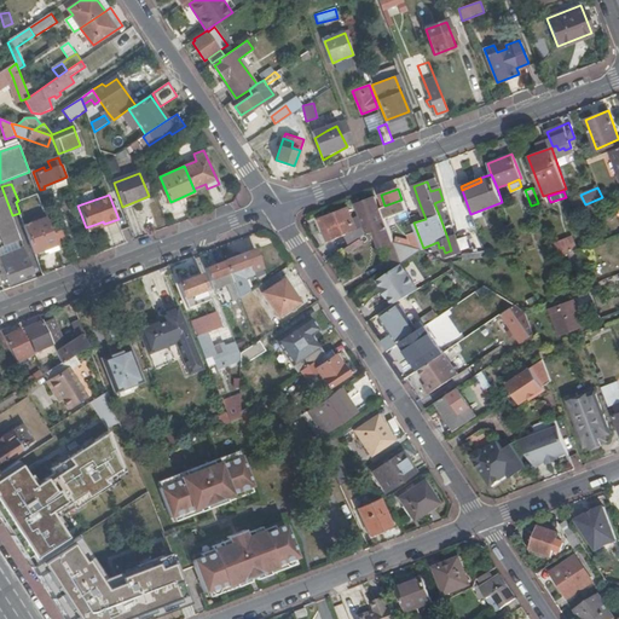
[(0,198),(0,229),(4,238),(19,232),(12,215),(5,196),(0,198)]
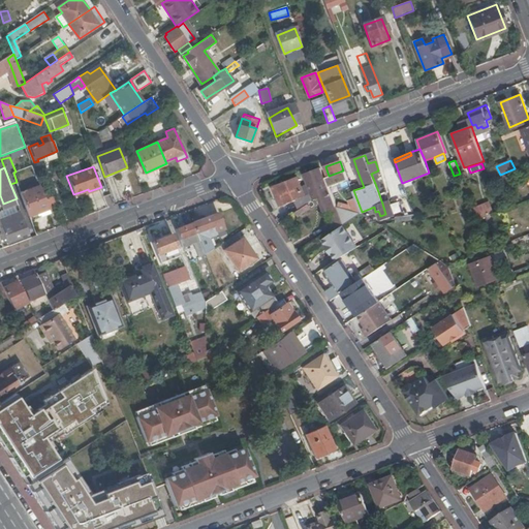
[(321,167),(303,175),(307,185),(309,191),(312,199),(319,196),(324,211),(337,206),(321,167)]
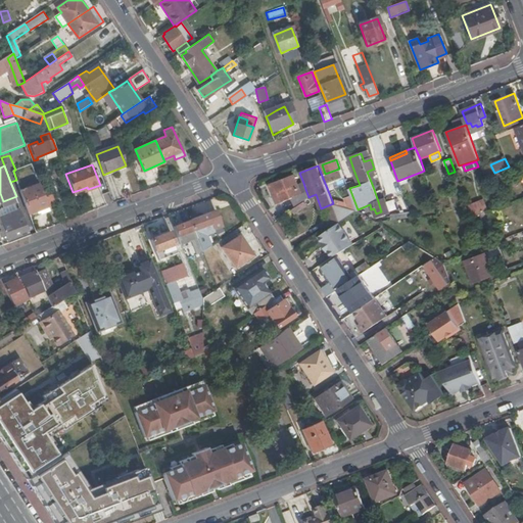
[(374,169),(367,172),(372,184),(375,183),(373,177),(376,175),(374,169)]
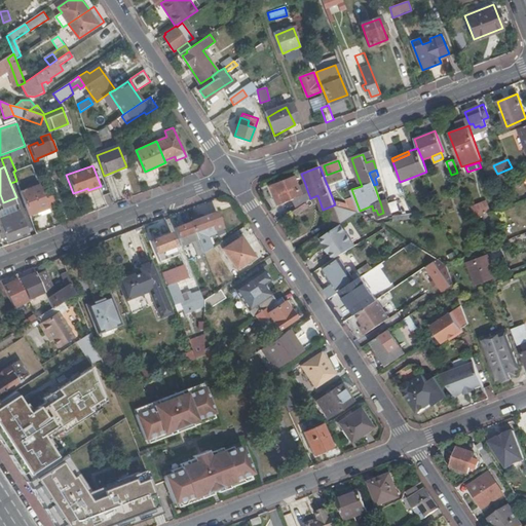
[(278,203),(302,194),(301,193),(299,187),(300,186),(296,176),(271,185),(272,189),(278,203)]
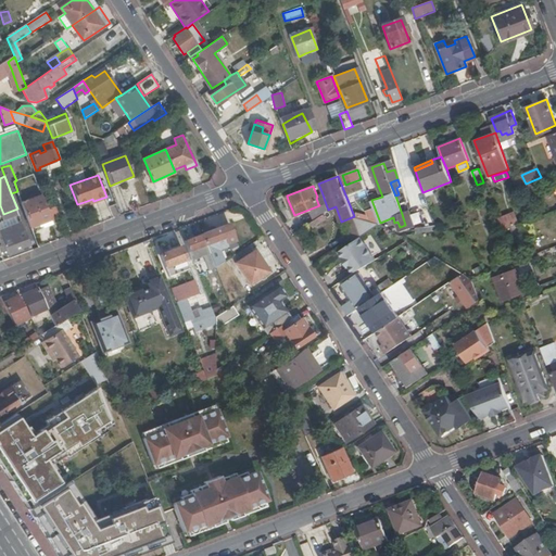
[(317,197),(316,198),(318,204),(325,201),(323,194),(317,197)]
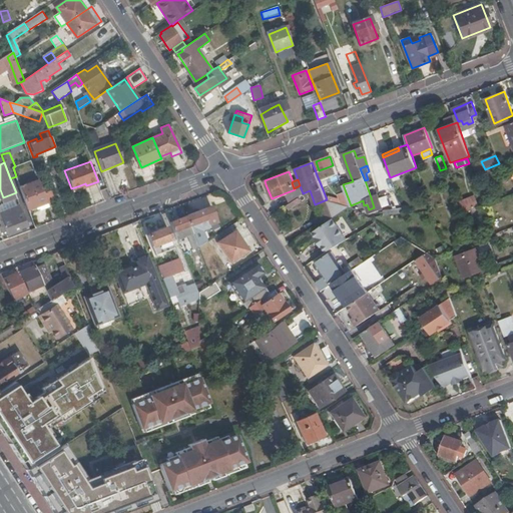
[(39,180),(21,187),(28,208),(40,204),(42,209),(48,206),(44,194),(39,180)]
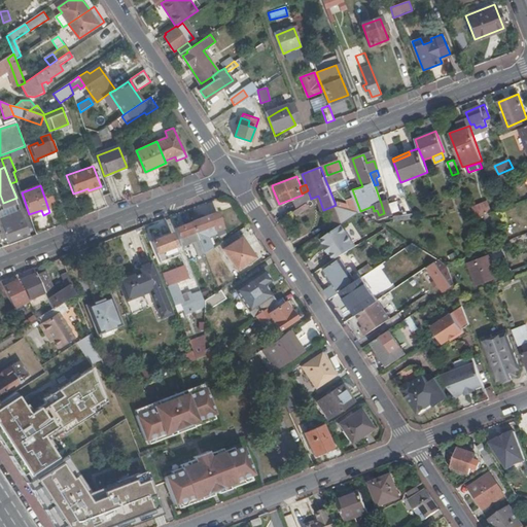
[(21,192),(29,214),(22,192),(21,192)]
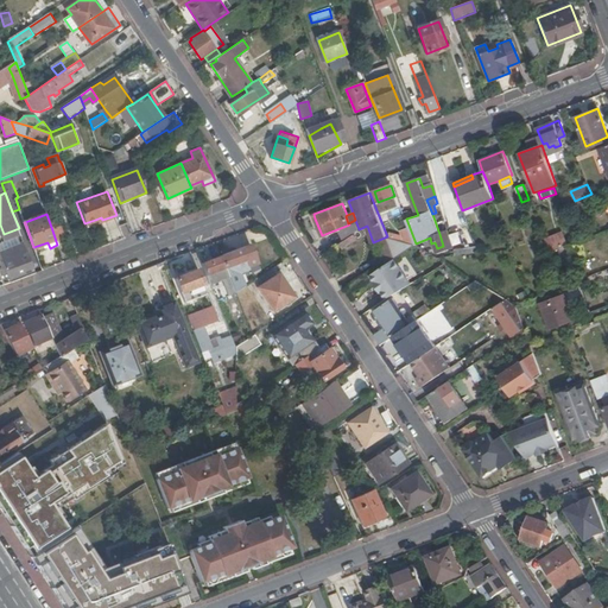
[(59,228),(52,230),(57,245),(65,241),(59,228)]
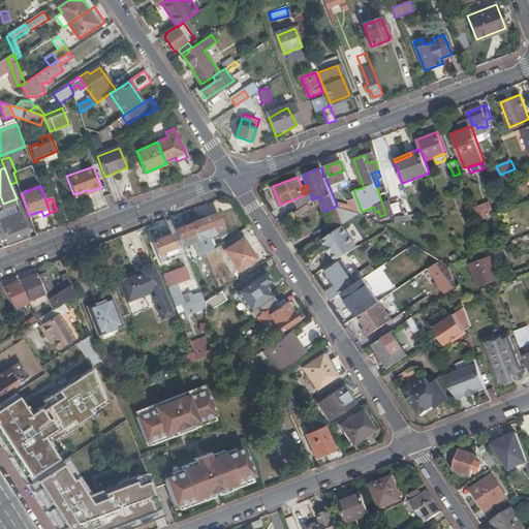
[(472,207),(476,217),(477,218),(494,212),(490,199),(472,207)]
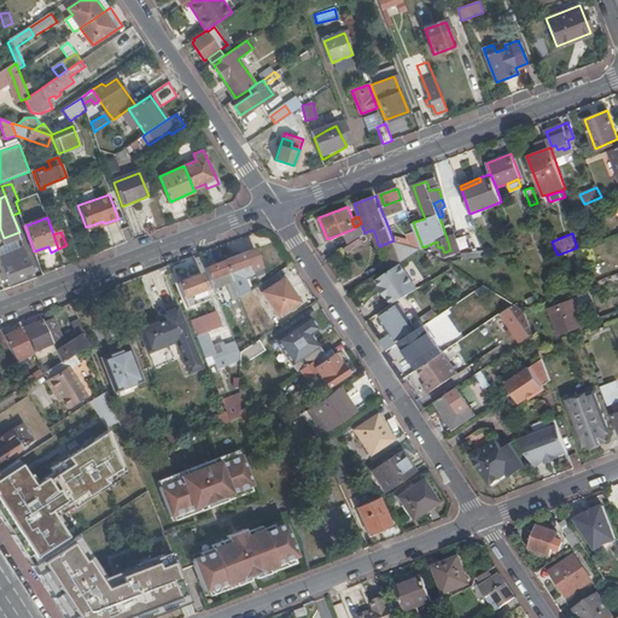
[(21,234),(4,242),(7,252),(24,246),(21,234)]
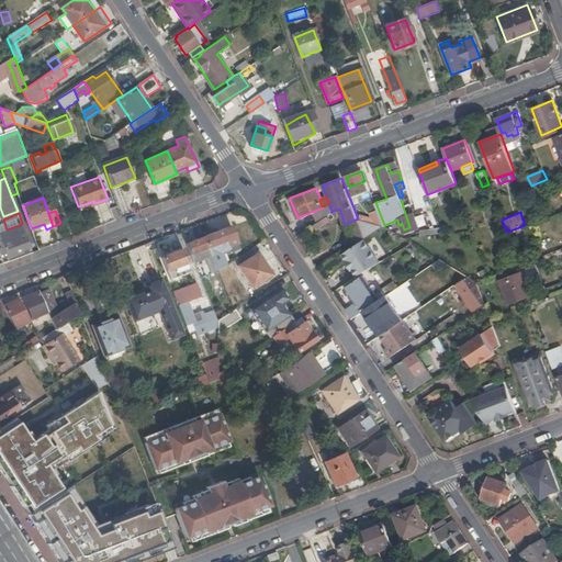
[(406,216),(409,227),(404,229),(405,233),(416,228),(412,214),(406,216)]
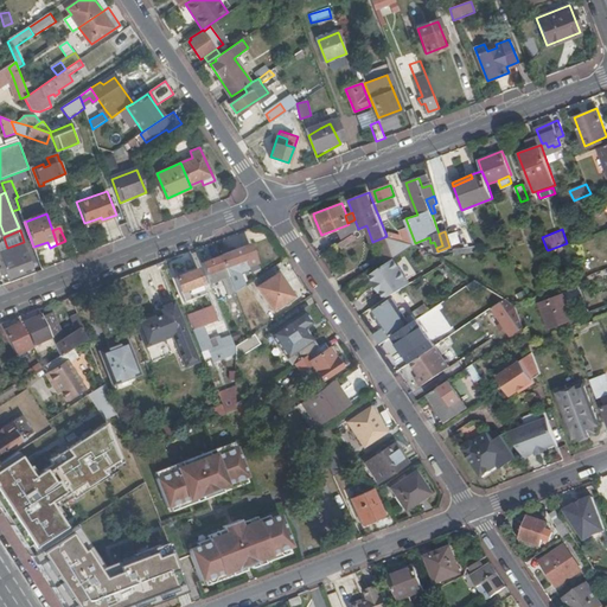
[(355,232),(338,244),(343,249),(359,238),(355,232)]
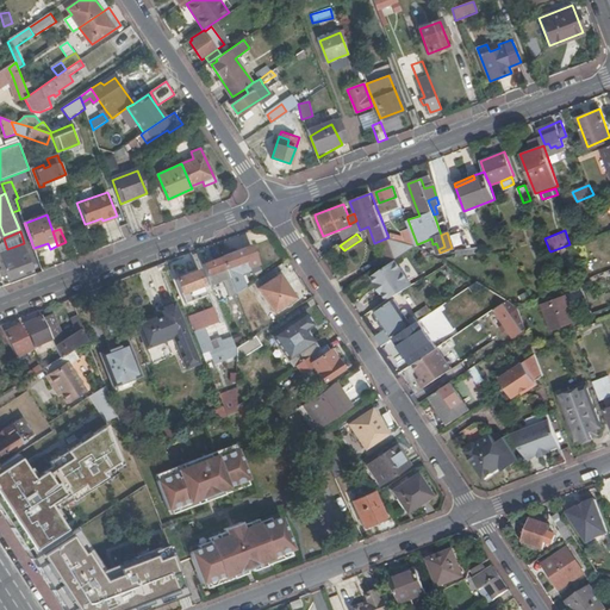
[(7,249),(0,251),(0,260),(26,250),(24,243),(7,249)]
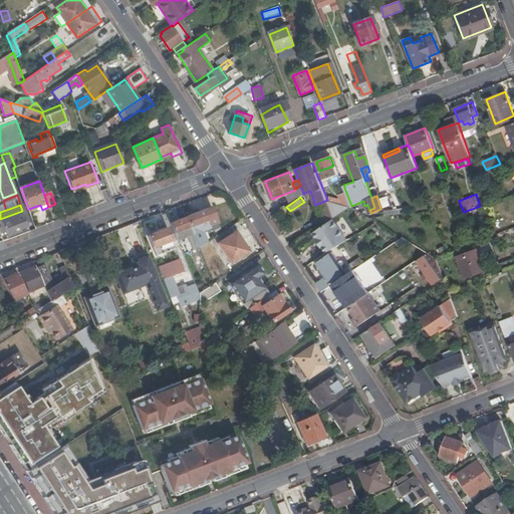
[(203,210),(204,210),(208,222),(214,219),(210,207),(203,210)]
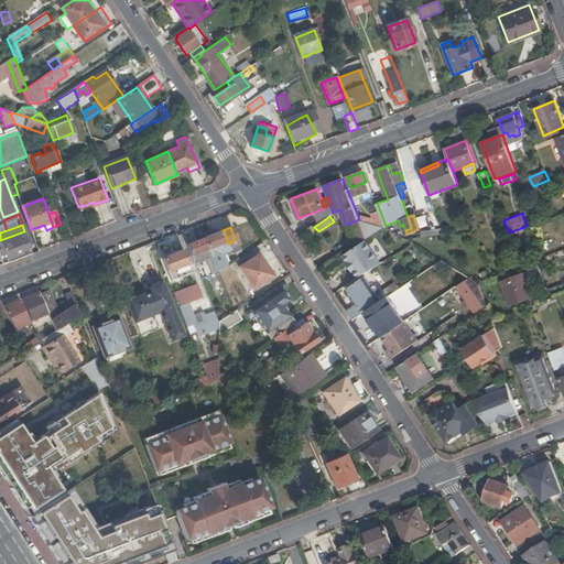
[(224,230),(204,238),(208,249),(212,257),(218,272),(221,270),(216,256),(230,251),(228,243),(224,230)]
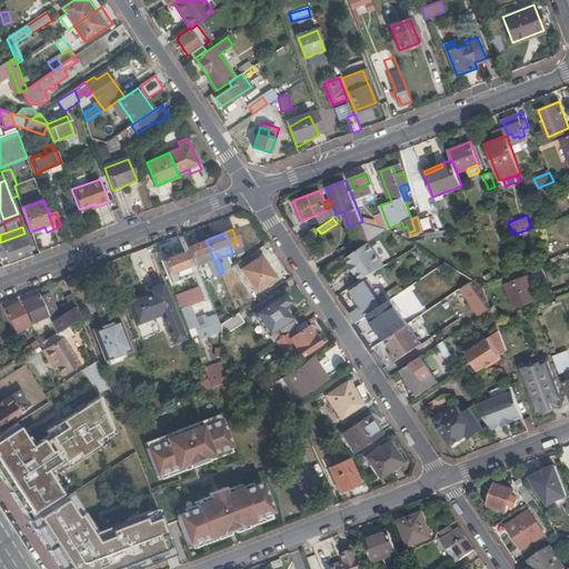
[(25,233),(0,242),(0,256),(7,253),(11,265),(33,256),(25,233)]
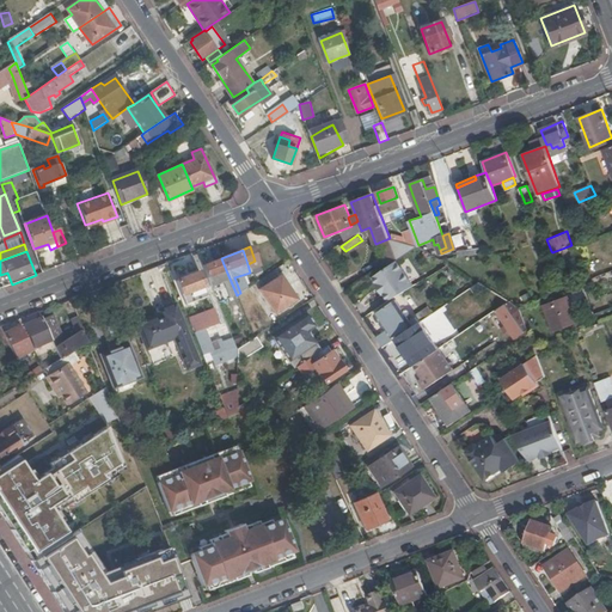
[(221,258),(202,265),(207,277),(226,270),(221,258)]
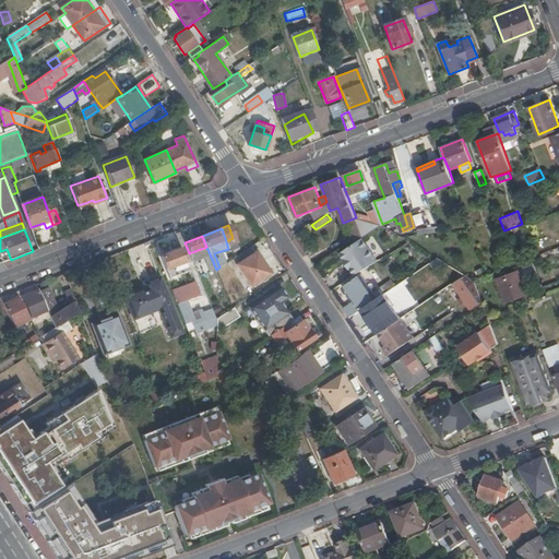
[(363,238),(341,253),(345,260),(344,260),(349,270),(352,269),(356,275),(377,261),(363,238)]
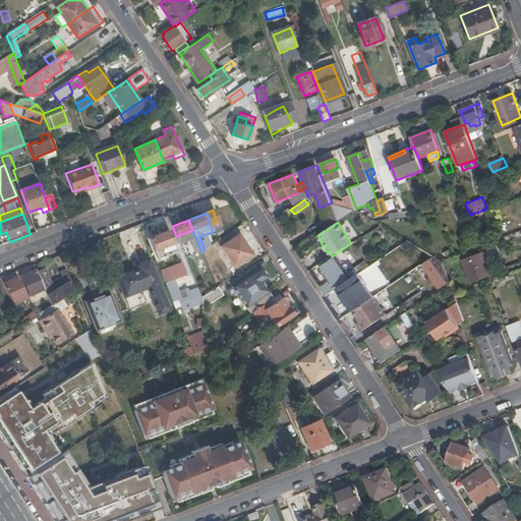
[(387,223),(384,227),(407,240),(409,235),(393,223),(391,225),(387,223)]
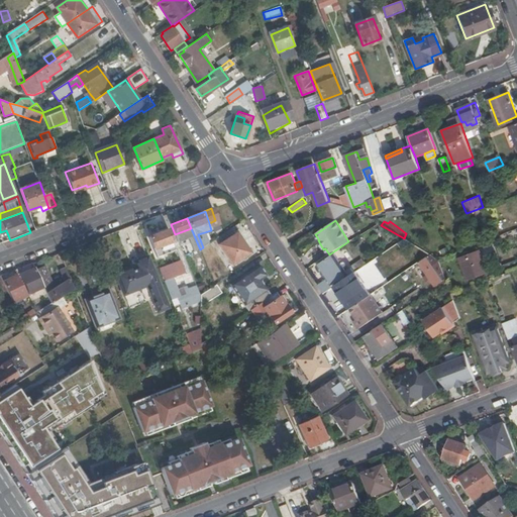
[(191,228),(175,234),(178,241),(188,237),(194,235),(191,228)]
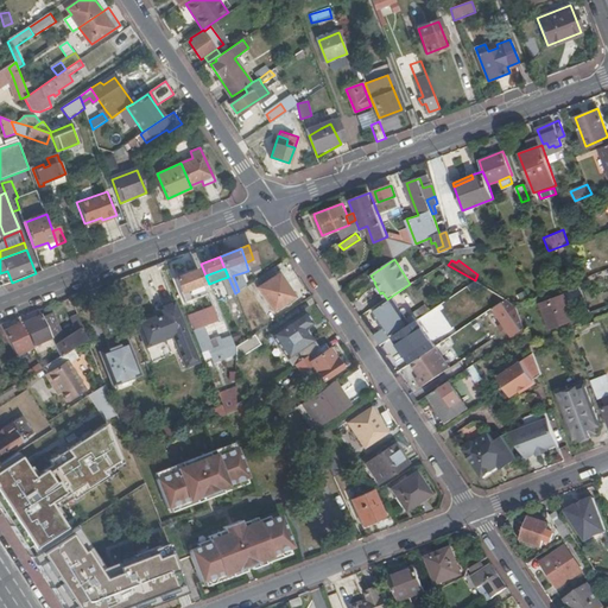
[(564,270),(556,273),(558,278),(561,285),(561,286),(569,283),(564,270)]
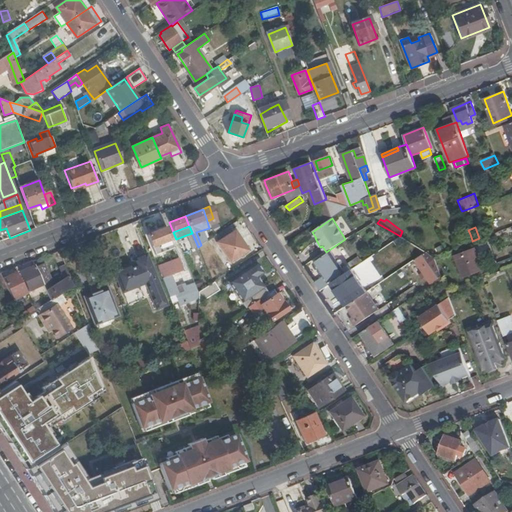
[(6,228),(0,230),(0,238),(1,241),(10,238),(6,228)]
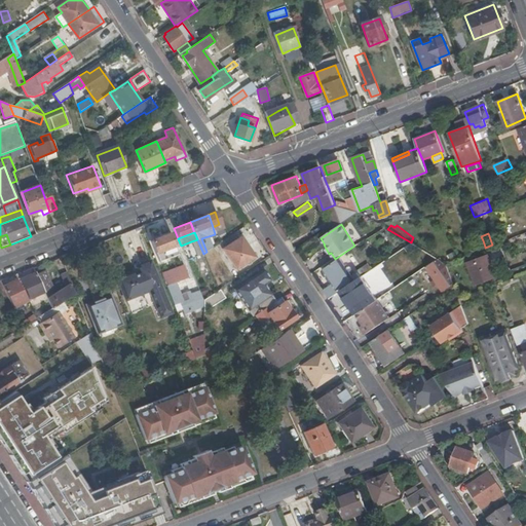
[(151,242),(155,254),(164,250),(175,246),(171,234),(151,242)]
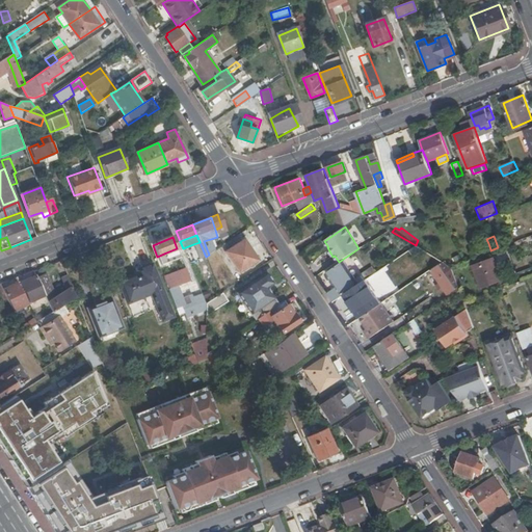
[(239,273),(258,261),(243,241),(225,253),(239,273)]
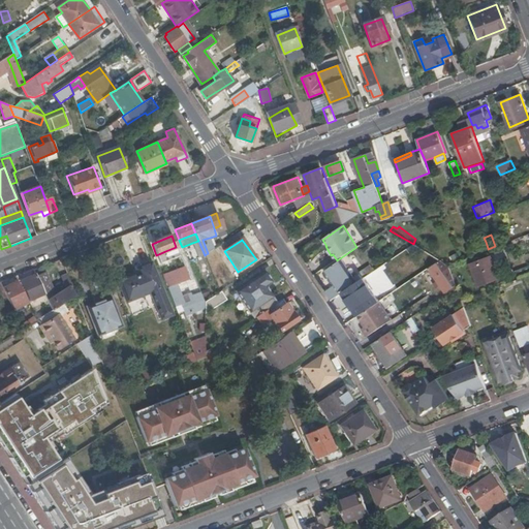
[(192,243),(198,258),(205,255),(198,241),(192,243)]
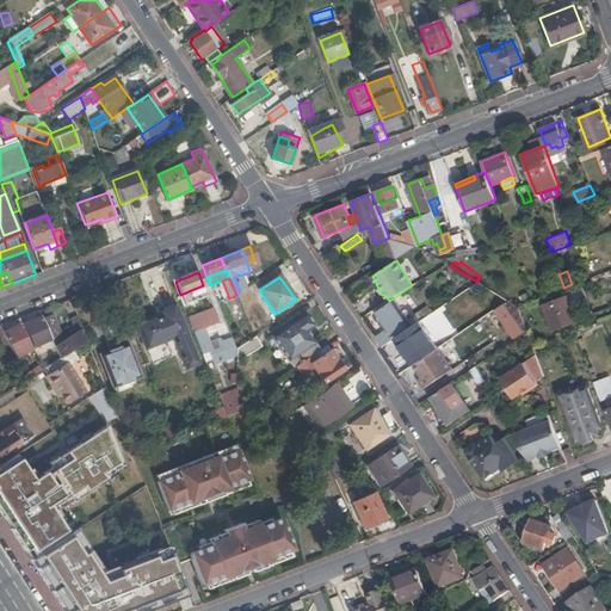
[(561,279),(542,288),(544,295),(563,287),(561,279)]
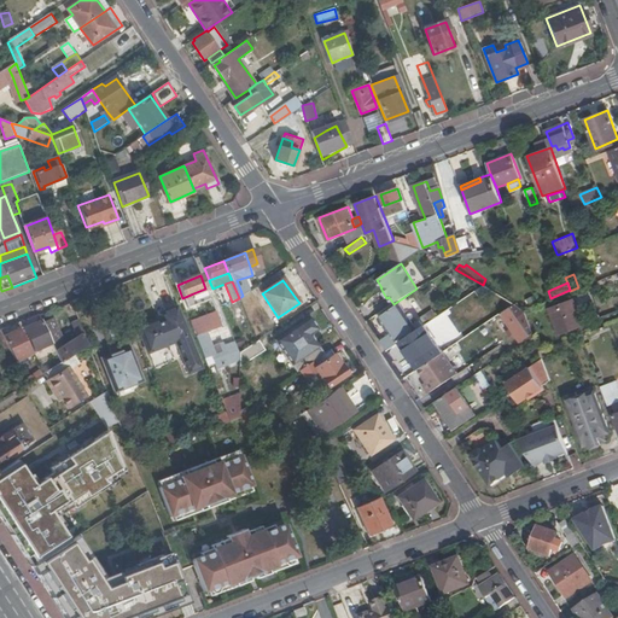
[(193,293),(196,301),(209,296),(205,289),(193,293)]
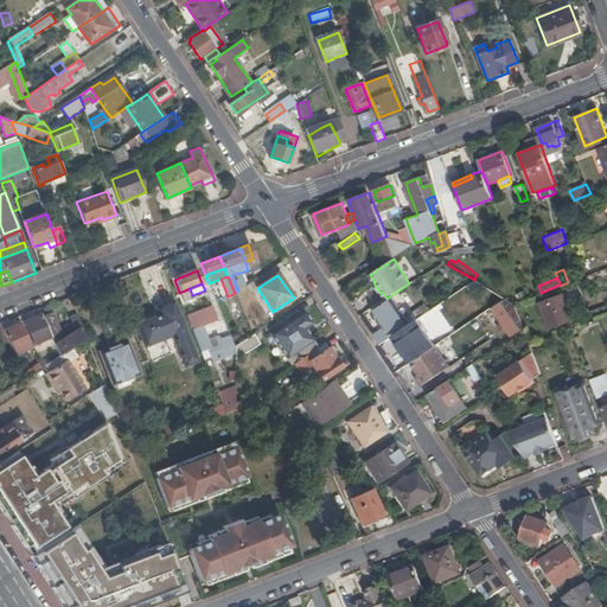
[(163,289),(149,288),(149,301),(161,302),(163,289)]
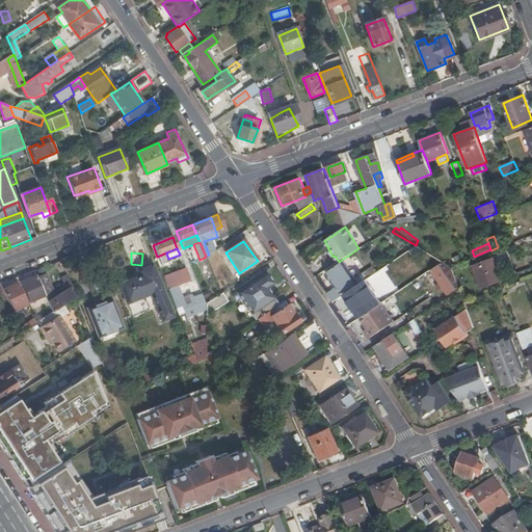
[(157,257),(159,263),(168,259),(166,253),(157,257)]
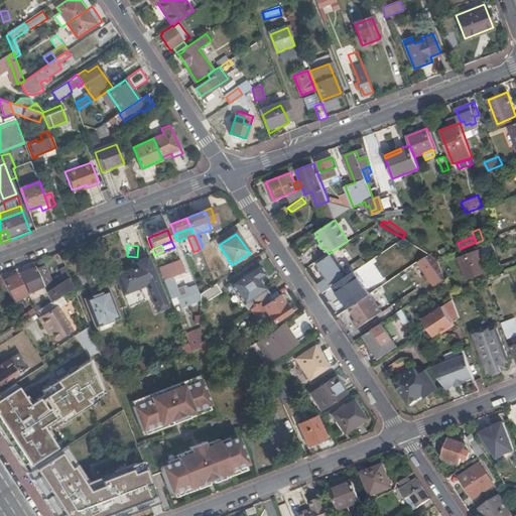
[(468,280),(487,272),(478,250),(458,257),(468,280)]
